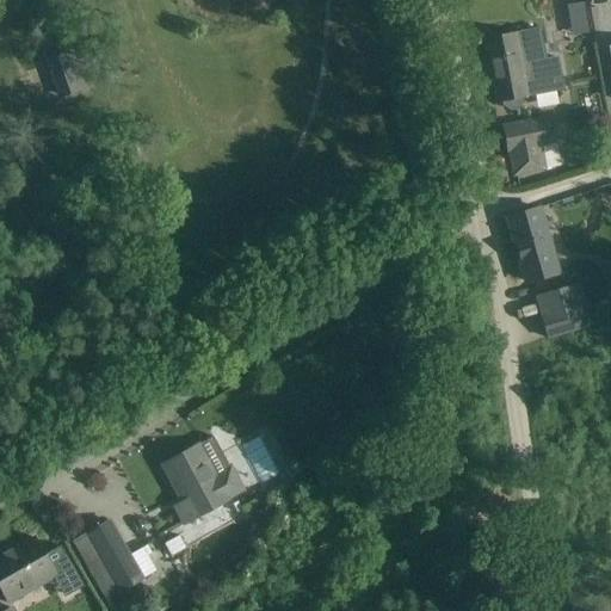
[(539,30),(483,41),(495,103),(499,102),(500,106),(506,111),(518,109),(523,103),(522,98),(557,91),(554,73),(551,60),(545,61),(539,30)]
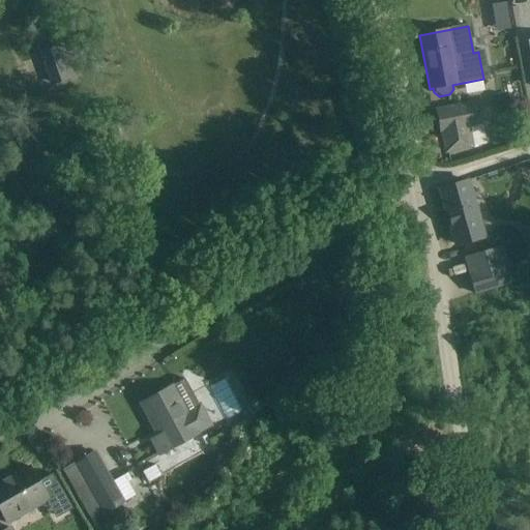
[(50,49),(43,51),(55,84),(61,82),(78,76),(66,42),(50,49)]
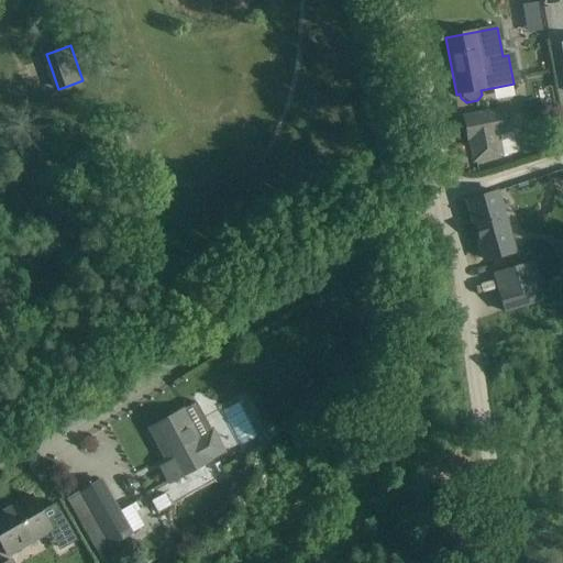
[(509,109),(464,118),(468,140),(473,164),(503,158),(503,156),(516,153),(512,131),(514,131),(509,109)]
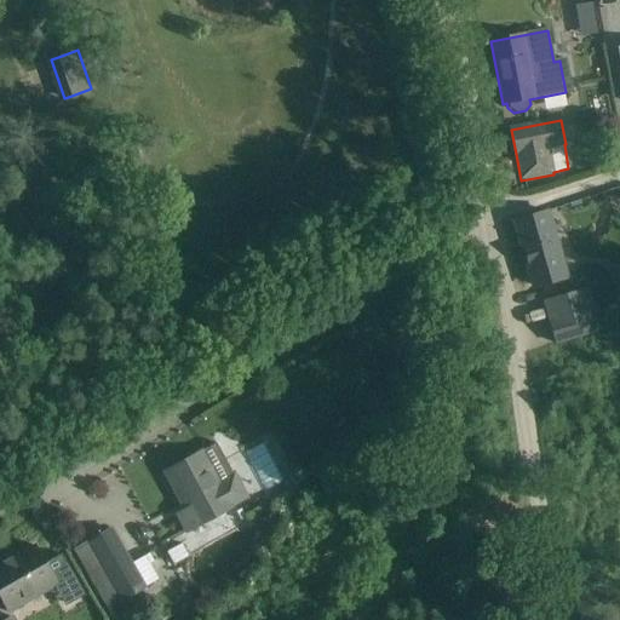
[(560,259),(546,212),(514,222),(527,268),(528,268),(534,287),(562,279),(557,259),(560,259)]
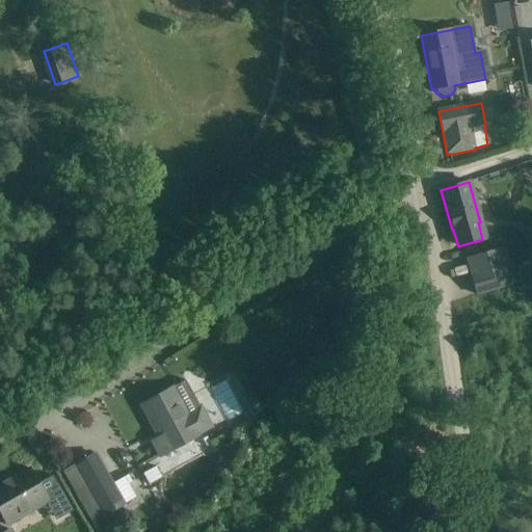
[(505,248),(466,260),(476,297),(515,286),(505,248)]
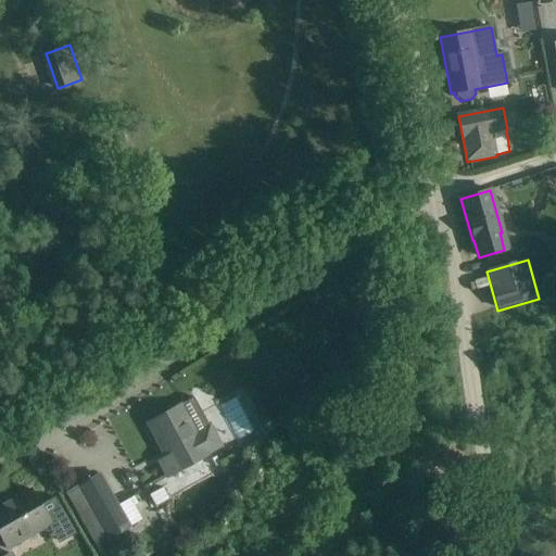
[(181,405),(148,424),(158,441),(160,440),(164,449),(166,452),(164,453),(166,458),(159,462),(167,477),(222,446),(193,397),(181,405)]
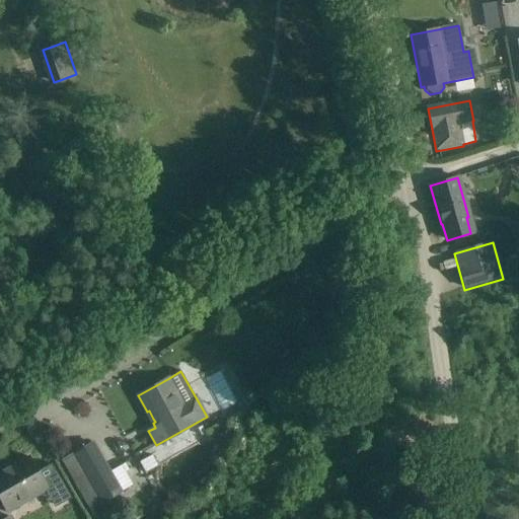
[(219,418),(206,425),(209,430),(222,423),(219,418)]
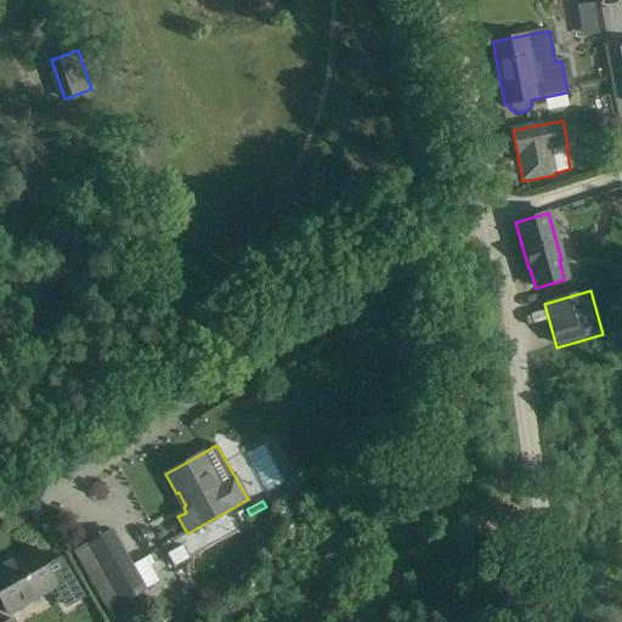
[(111,531),(73,552),(109,616),(147,595),(145,592),(147,591),(146,589),(163,580),(153,564),(148,557),(139,563),(130,566),(112,533),(111,531)]
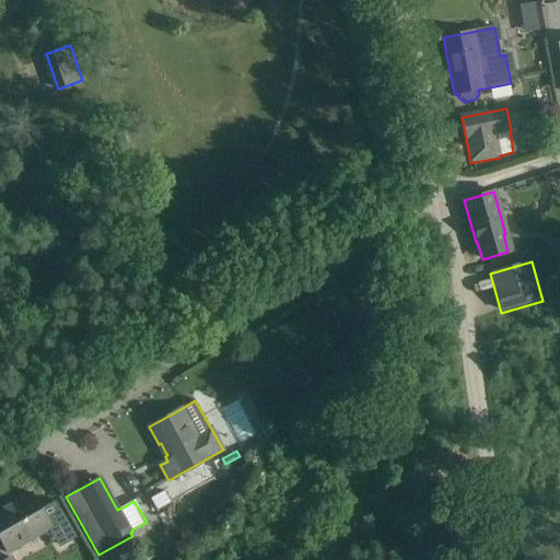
[(1,506),(0,506),(0,540),(8,553),(51,528),(61,547),(76,538),(77,538),(65,517),(59,508),(56,501),(55,502),(41,510),(31,493),(3,510),(1,506)]
